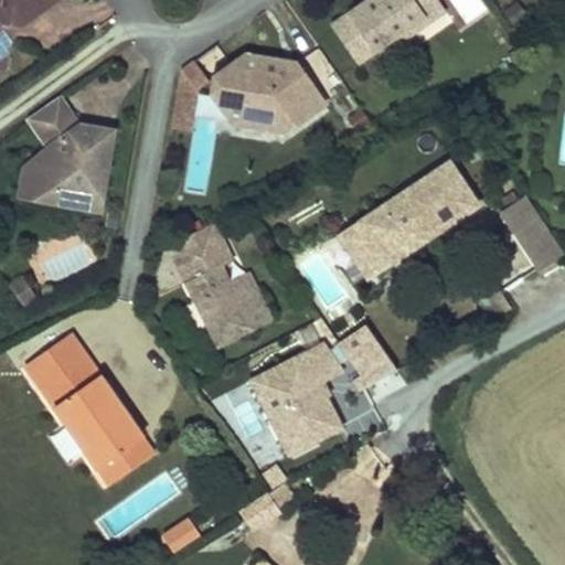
[(50,0),(53,4),(59,0),(0,0),(0,65),(8,66),(13,38),(3,36),(6,24),(19,17),(23,25),(41,13),(32,0),(50,0)]
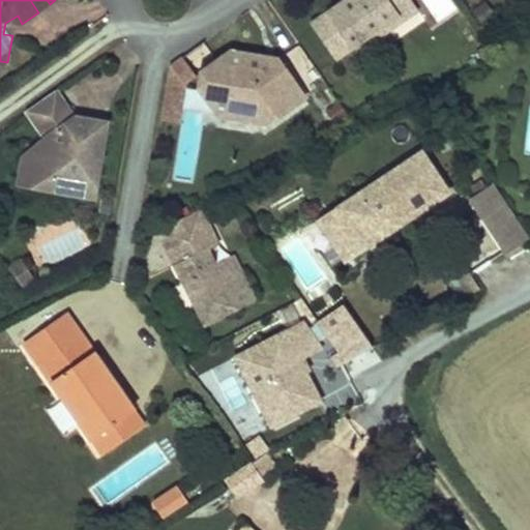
[(30,0),(38,12),(50,4),(47,0),(30,0)]
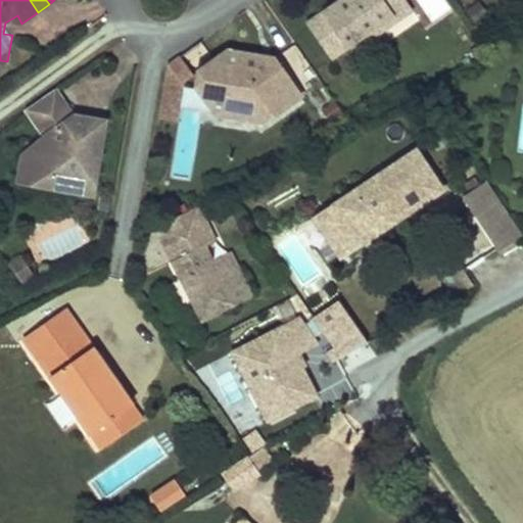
[(390,5),(397,0),(341,0),(310,21),(332,57),(363,36),(395,14),(390,5)]
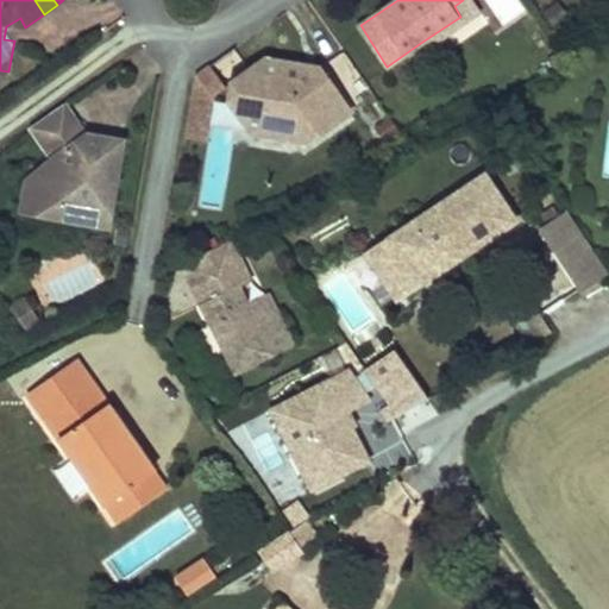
[(483,11),(475,0),(463,0),(454,6),(460,17),(422,42),(427,49),(483,11)]
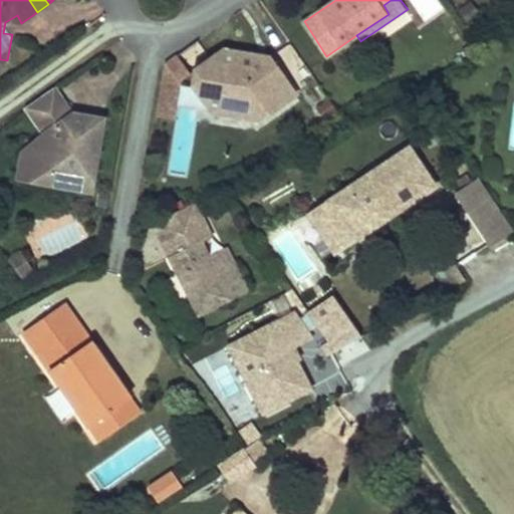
[(410,0),(423,22),(443,11),(437,0),(410,0)]
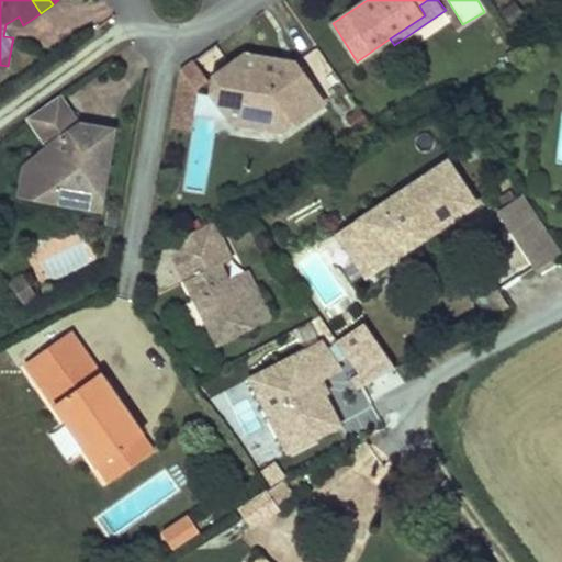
[(14,31),(23,25),(19,17),(6,24),(3,36),(13,37),(14,31)]
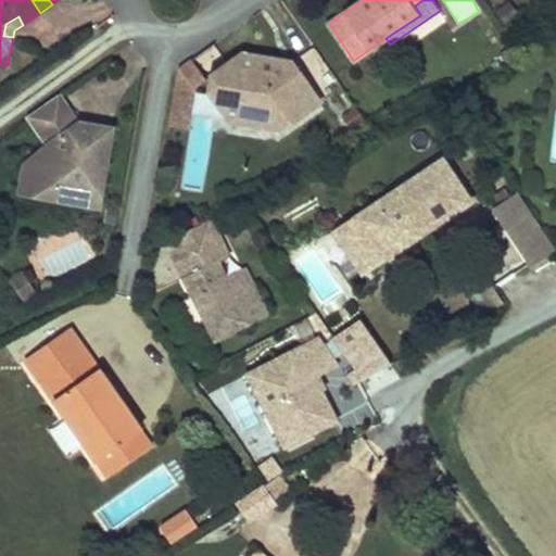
[(211,90),(232,121),(251,109),(268,112),(279,130),(323,103),(295,63),(281,71),(273,58),(245,52),(212,75),(211,90)]
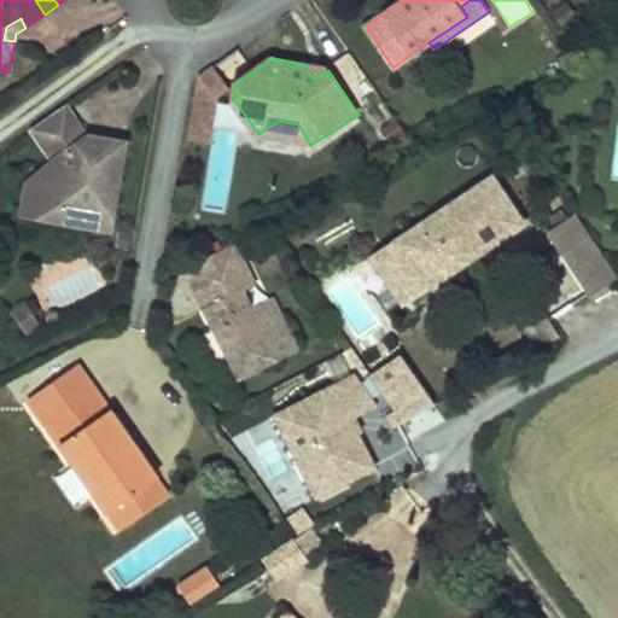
[(328,70),(303,64),(313,79),(328,70)]
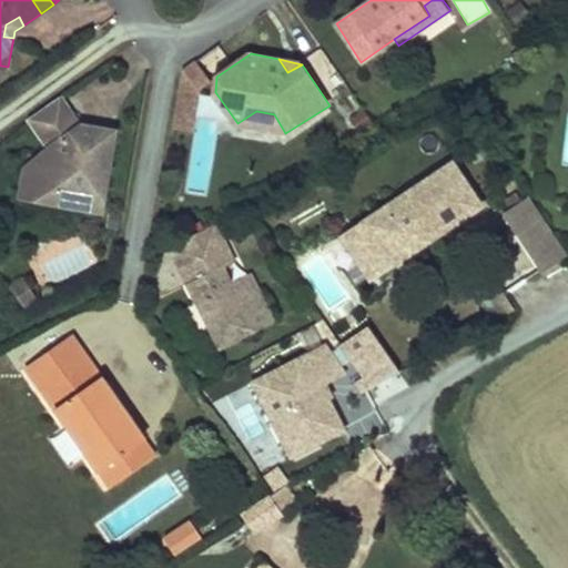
[(169,125),(191,131),(205,69),(183,63),(169,125)]
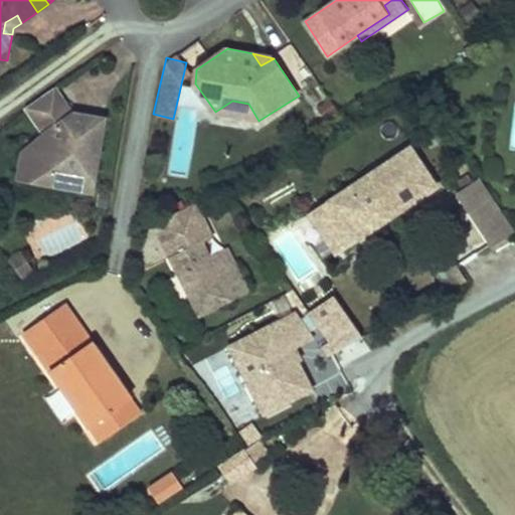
[(92,194),(101,138),(103,121),(73,114),(55,88),(26,109),(46,138),(42,161),(36,160),(33,182),(92,194)]
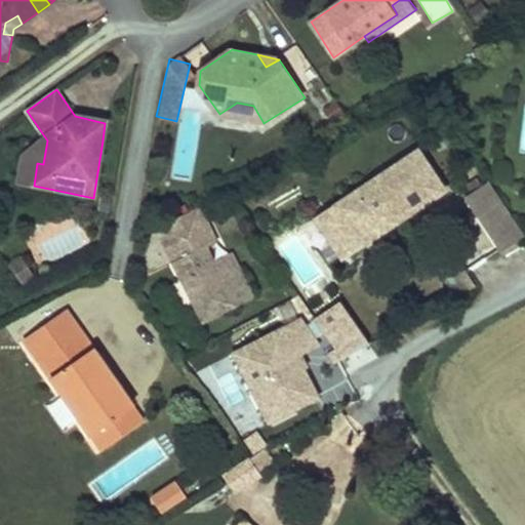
[(237,103),(219,114),(264,123),(253,106),(237,103)]
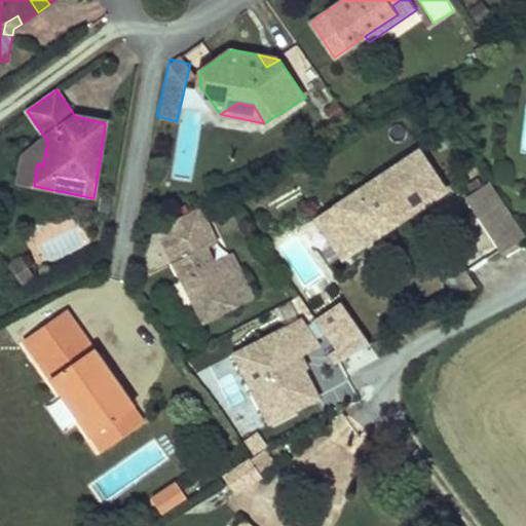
[(34,186),(37,163),(43,164),(47,141),(22,160),(17,184),(34,186)]
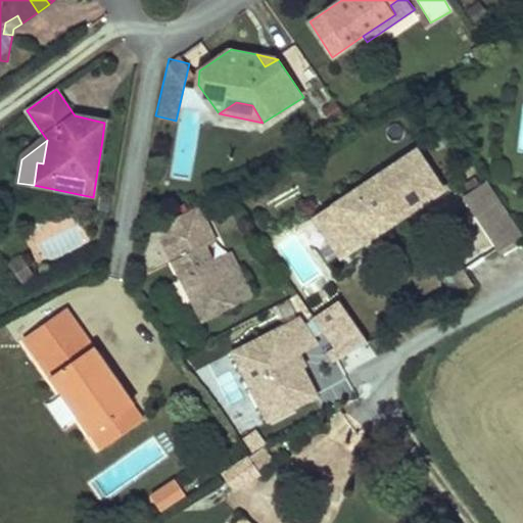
[(443,189),(417,150),(316,217),(330,238),(342,230),(353,232),(361,243),(401,216),(443,189)]
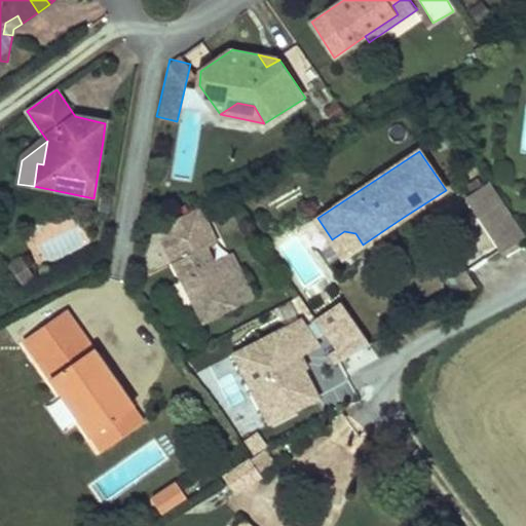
[(525,235),(525,233),(492,184),(467,199),(502,251),(525,235)]
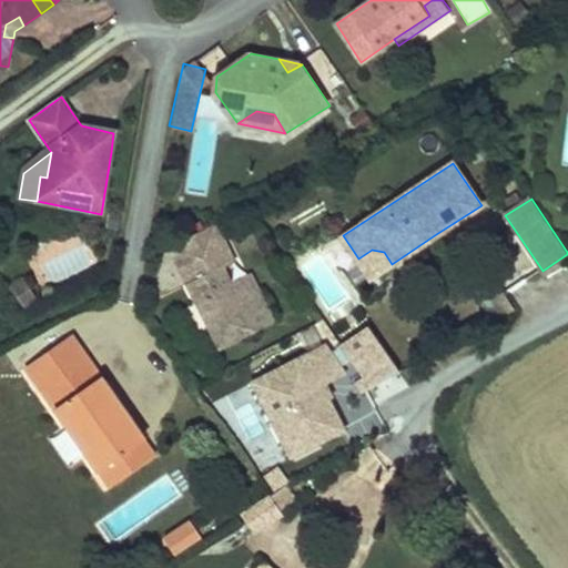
[(503,211),(485,220),(507,267),(526,259),(503,211)]
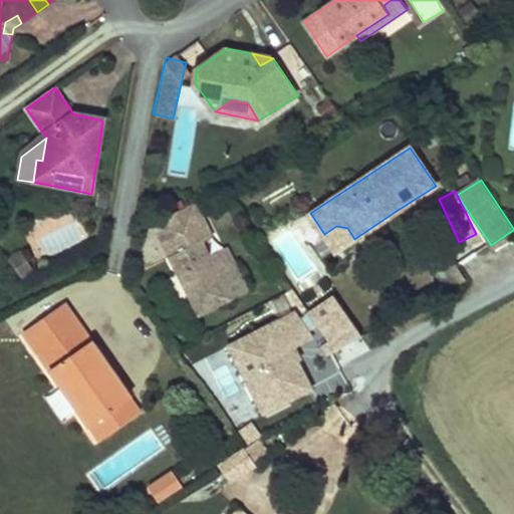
[(163,237),(204,216),(198,204),(157,224),(163,237)]
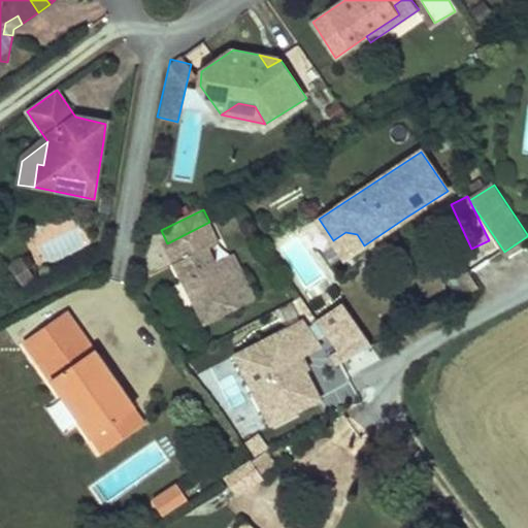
[(209,222),(167,243),(200,314),(231,300),(216,265),(208,249),(220,243),(209,222)]
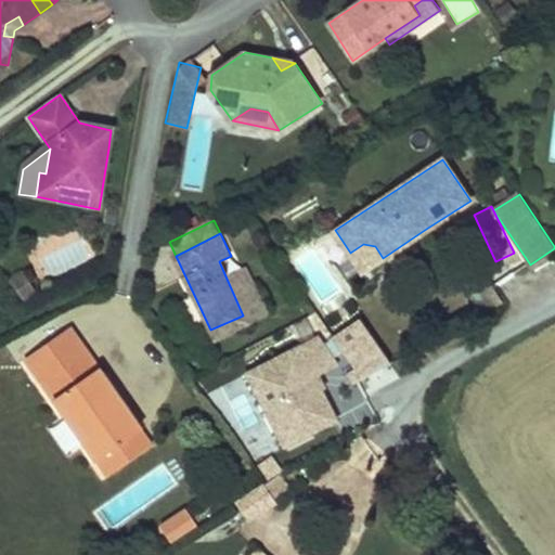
[(363,244),(350,253),(362,271),(383,258),(375,246),(363,244)]
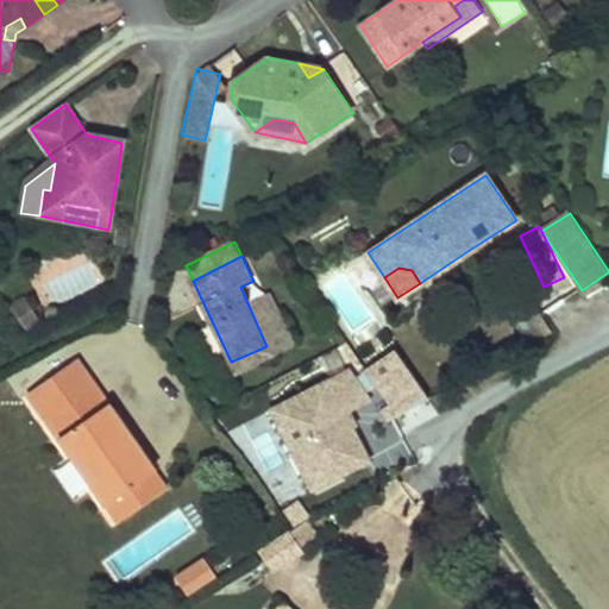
[(267,346),(231,362),(237,372),(295,345),(271,295),(249,306),(267,346)]
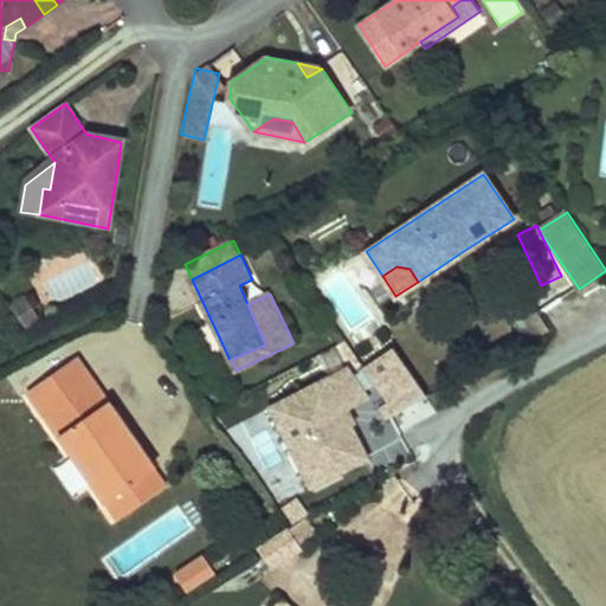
[(533,304),(521,313),(536,335),(539,339),(550,331),(533,304)]
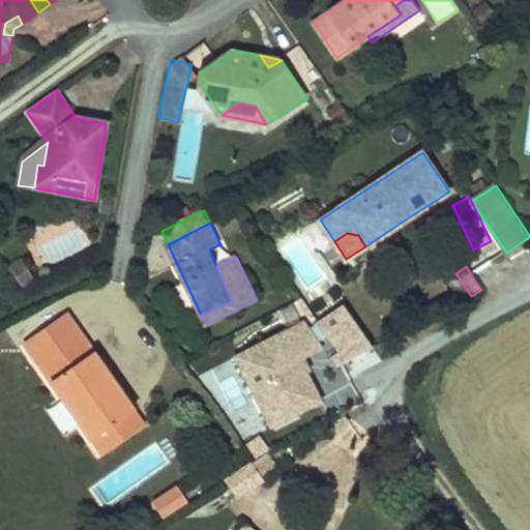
[(460,298),(469,293),(455,273),(446,278),(460,298)]
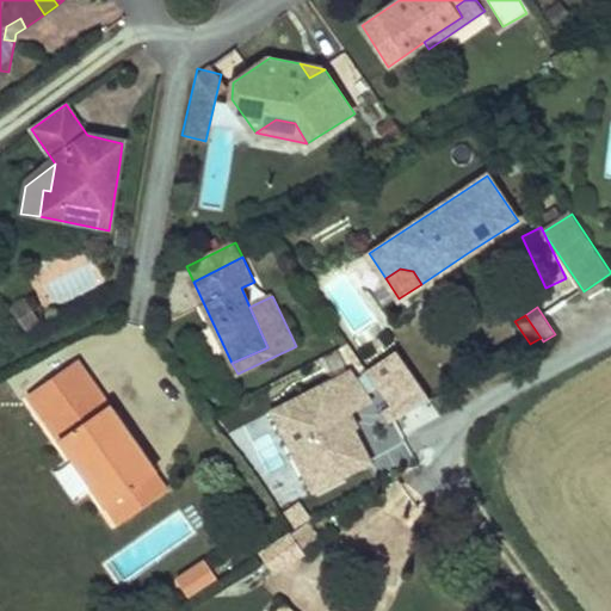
[(49,423),(98,388),(79,362),(31,396),(49,423)]
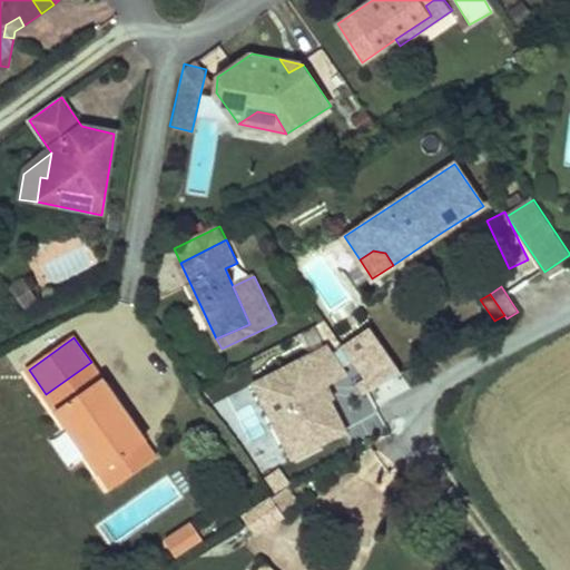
[(321,404),(314,392),(320,389),(324,386),(323,383),(342,374),(327,346),(255,385),(265,404),(281,396),(288,412),(274,420),(287,446),(313,434),(320,446),(343,433),(326,401),(321,404)]
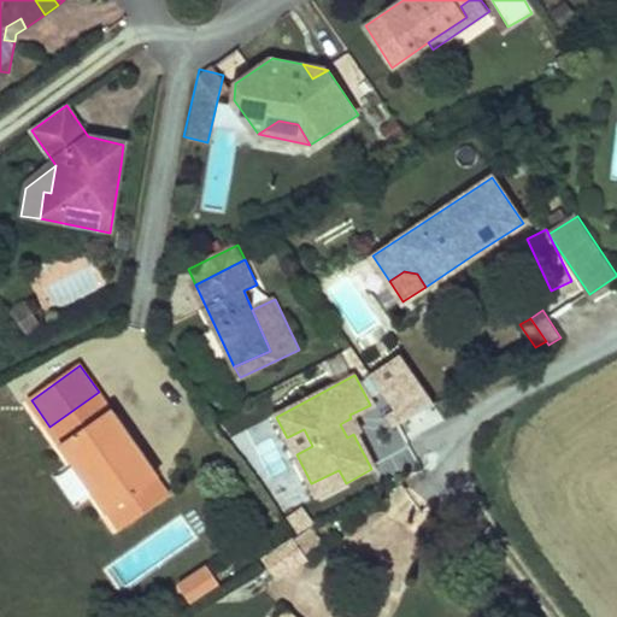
[(110,513),(159,480),(99,392),(50,427),(110,513)]
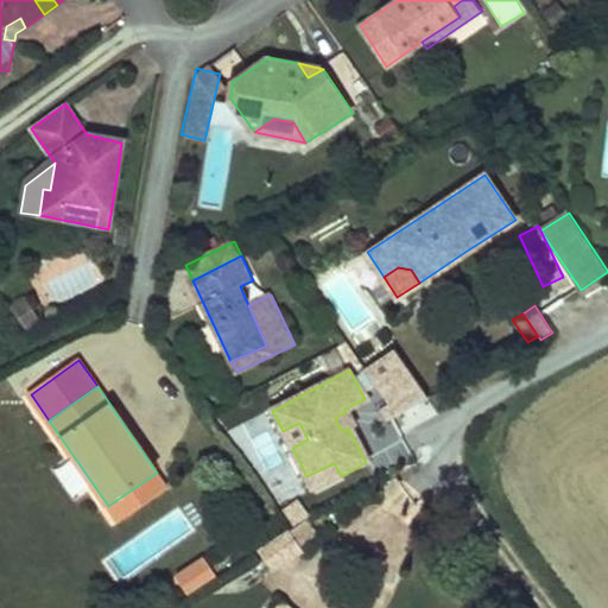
[(388,392),(373,401),(379,410),(393,401),(388,392)]
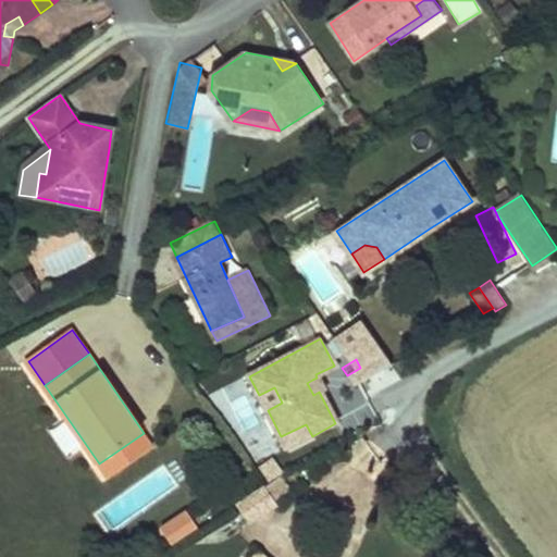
[(364,375),(372,391),(397,379),(390,363),(364,375)]
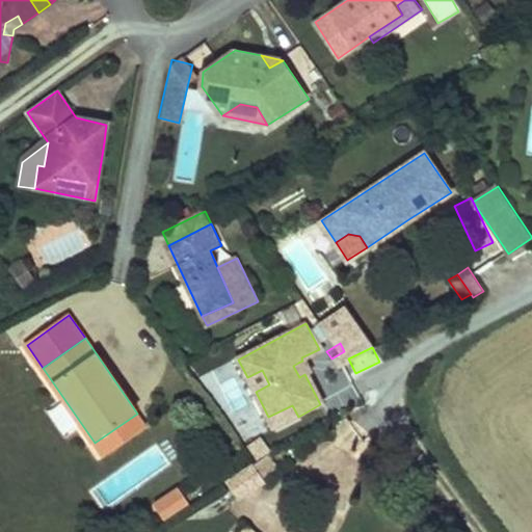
[(304,374),(298,363),(293,366),(299,377),(304,374)]
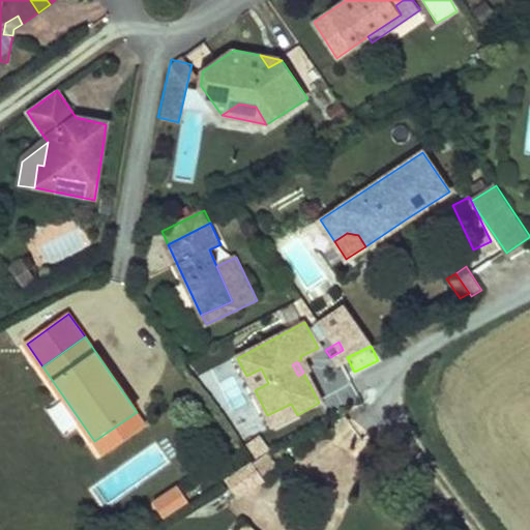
[(268,383),(261,369),(246,376),(255,390),(268,383)]
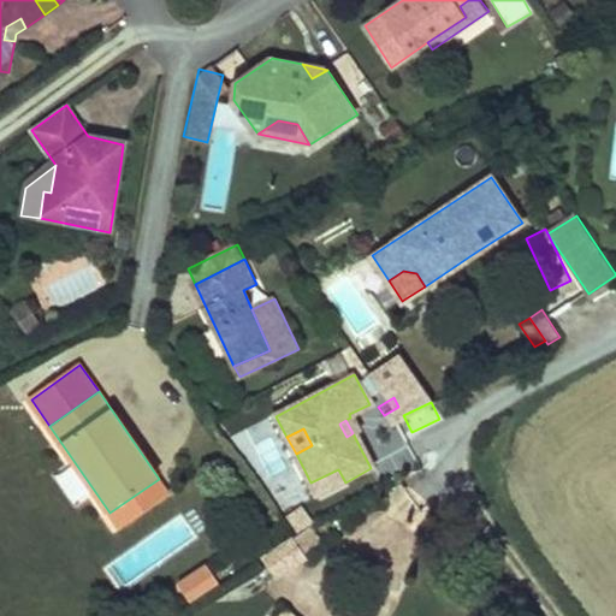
[(318,497),(345,483),(338,469),(311,483),(318,497)]
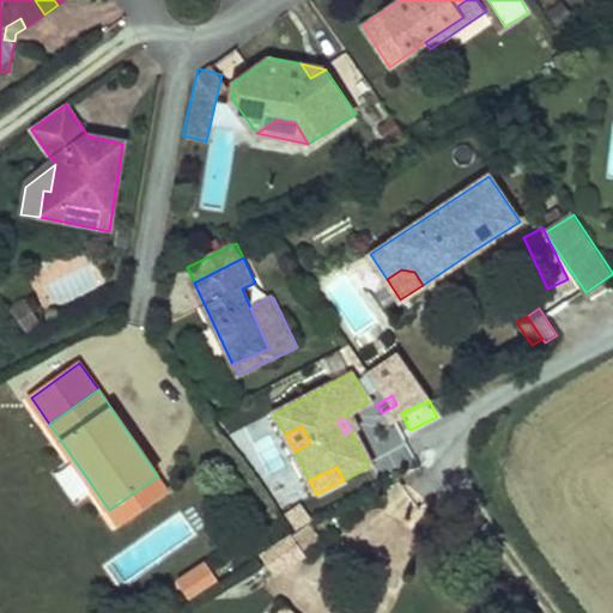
[(158,477),(109,510),(121,527),(170,493),(158,477)]
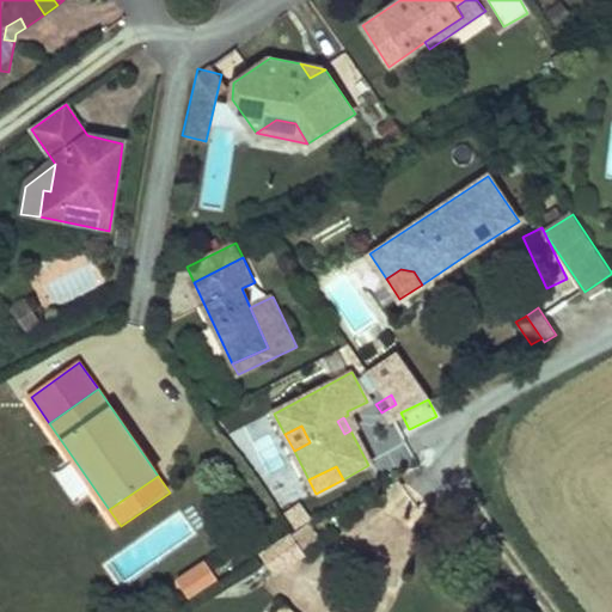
[(173,577),(187,599),(218,580),(204,558),(173,577)]
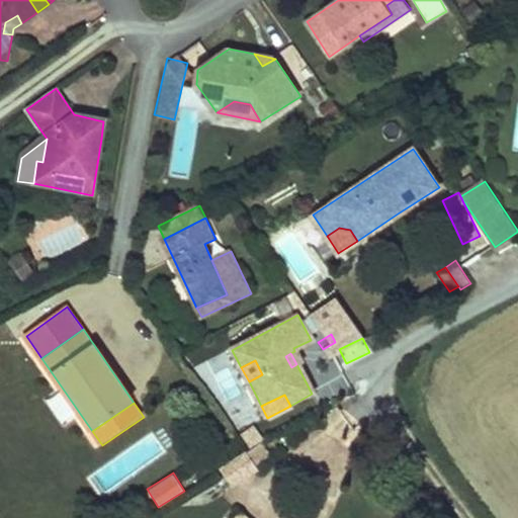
[(253,517),(243,509),(235,517),(253,517)]
